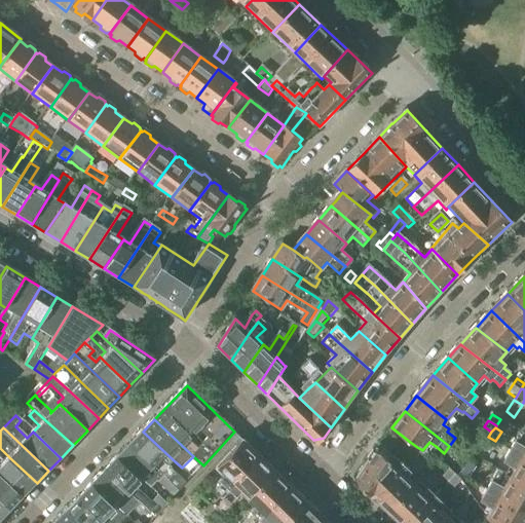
[(129,445),(180,492),(186,485),(169,468),(175,461),(143,432),(129,445)]
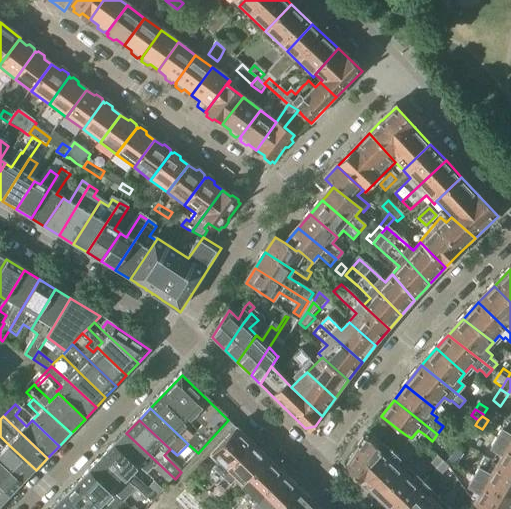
[(446,450),(453,455),(456,451),(461,445),(466,437),(471,430),(463,424),(446,450)]
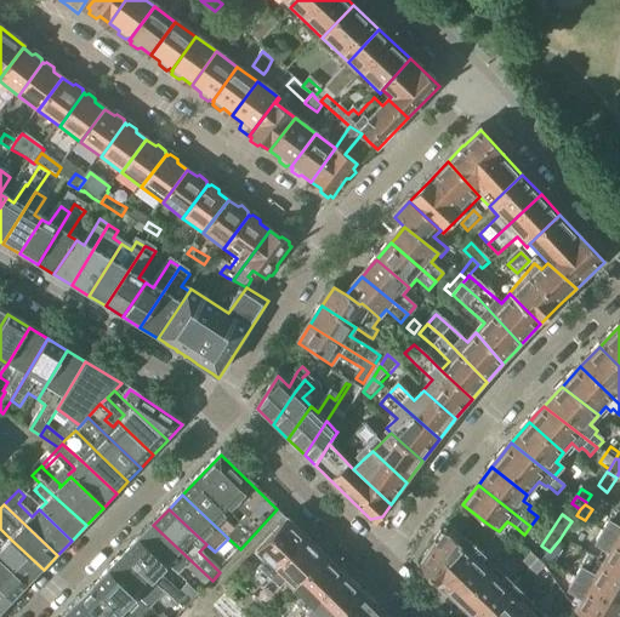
[(572,521),(566,530),(574,536),(576,532),(585,520),(576,515),(572,521)]
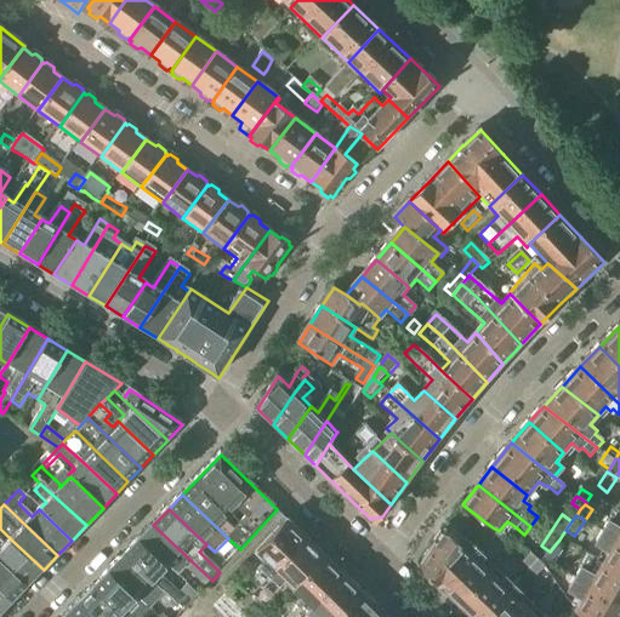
[(240,587),(251,596),(306,537),(288,519),(282,524),(256,552),(265,561),(240,587)]
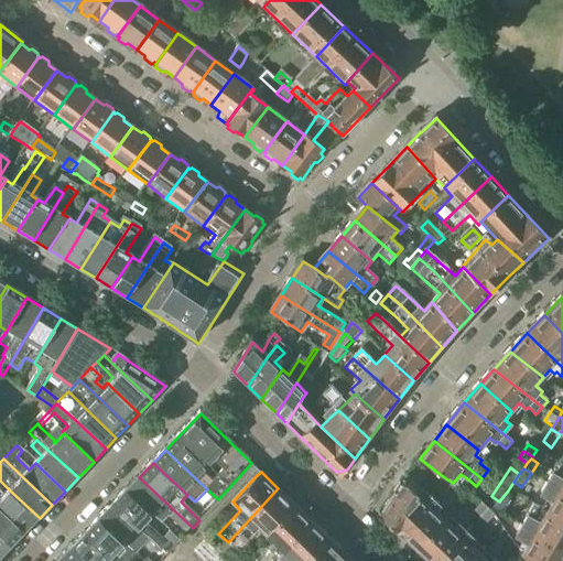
[(381,515),(400,532),(432,499),(439,491),(447,479),(440,474),(432,485),(424,492),(423,491),(419,495),(404,481),(402,484),(400,483),(394,492),(396,493),(381,515)]
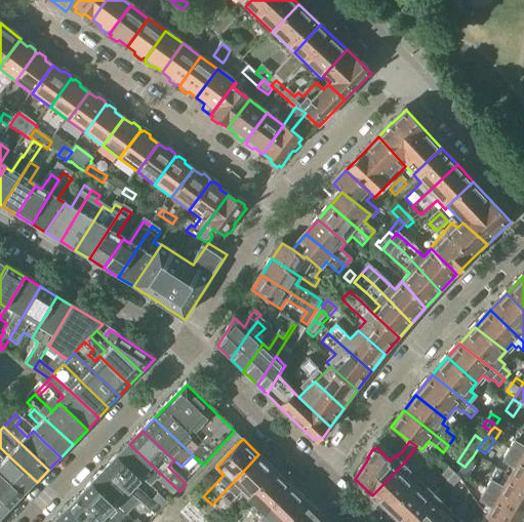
[(523,446),(515,441),(510,451),(523,458),(523,446)]
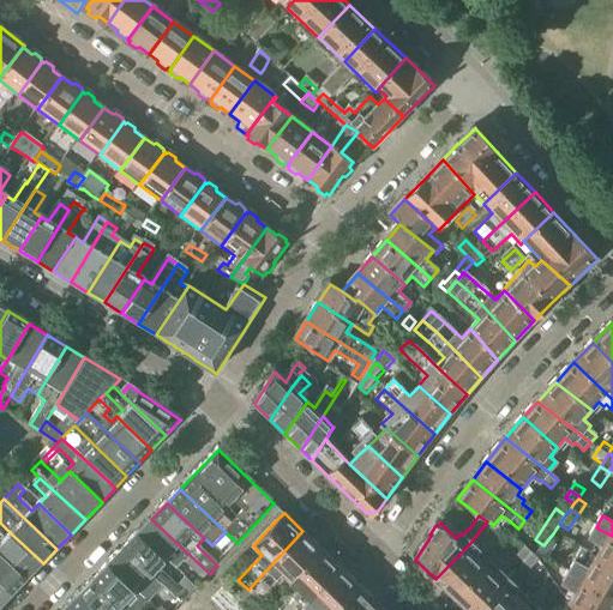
[(137,533),(166,560),(176,571),(184,562),(185,563),(185,565),(203,581),(210,574),(151,519),(137,533)]
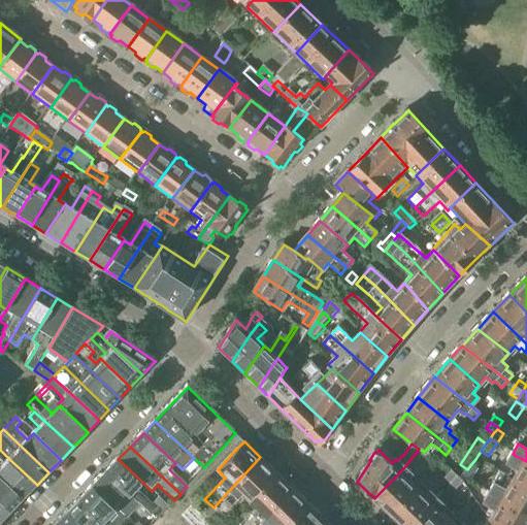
[(419,449),(410,459),(417,463),(424,454),(423,454),(424,452),(419,449)]
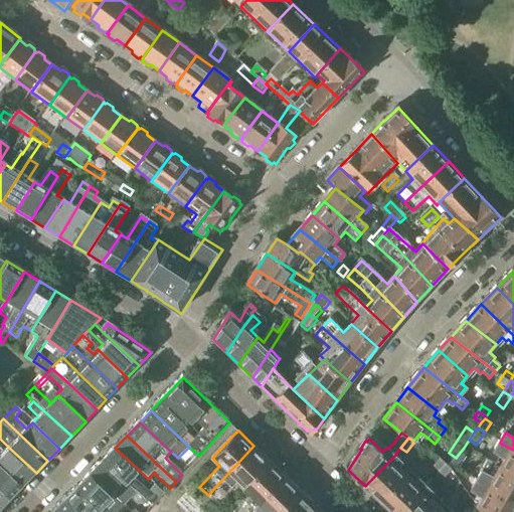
[(505,458),(499,468),(513,476),(513,450),(500,443),(494,452),(505,458)]
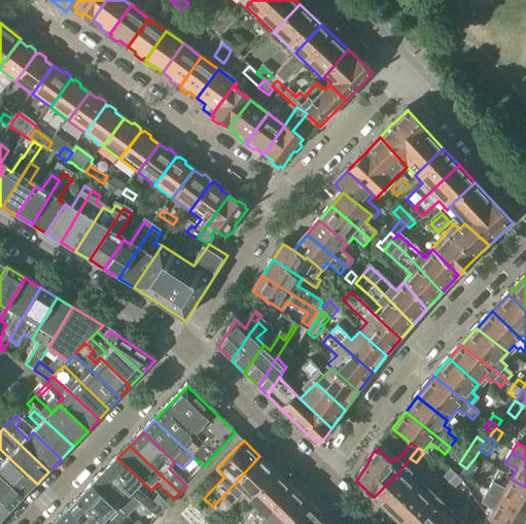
[(241,492),(248,499),(275,472),(259,456),(213,507),(203,517),(207,522),(217,511),(220,514),(241,492)]
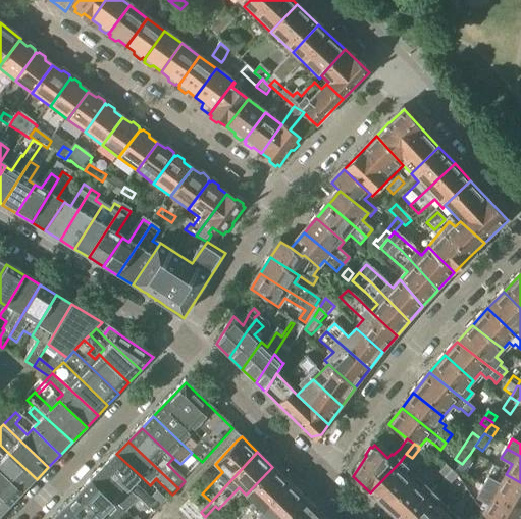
[(0,469),(23,491),(37,479),(9,454),(4,460),(0,456),(0,469)]
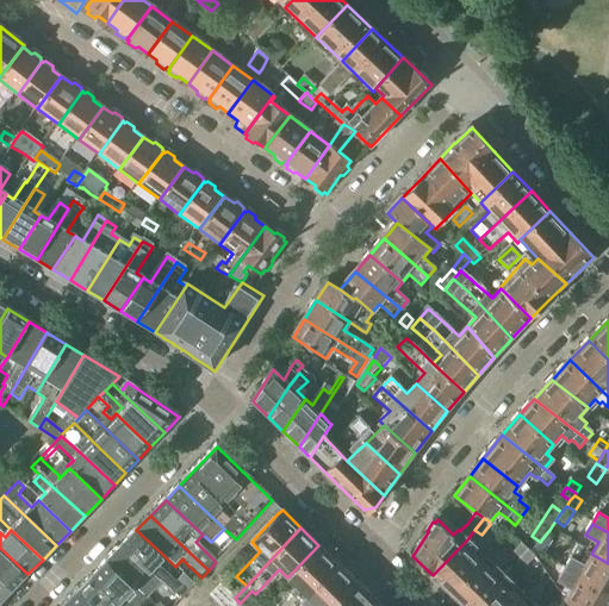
[(180,603),(182,600),(194,586),(187,579),(180,586),(157,563),(165,556),(136,530),(122,547),(161,585),(180,603)]
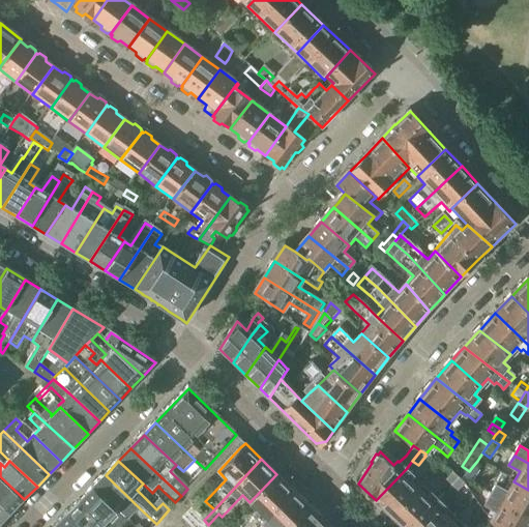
[(472,467),(469,471),(465,478),(472,484),(477,476),(480,472),(472,467)]
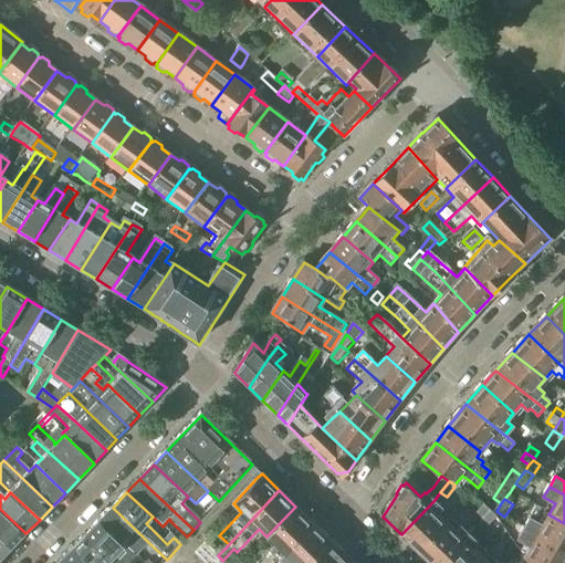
[(401,534),(419,552),(447,523),(437,512),(441,509),(433,501),(401,534)]
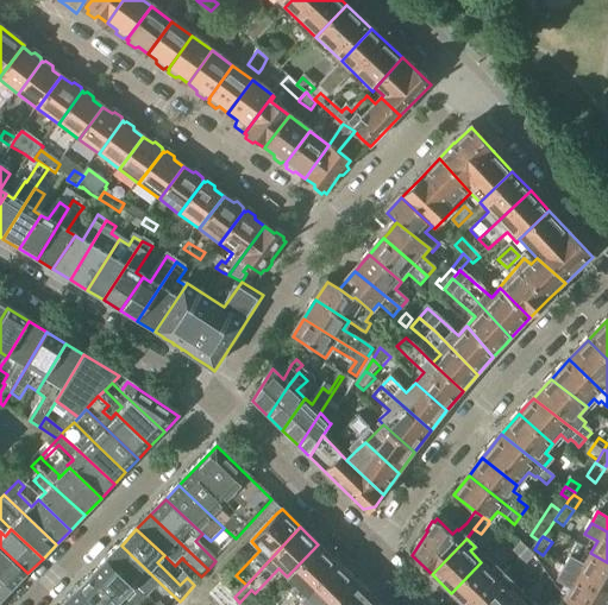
[(295,604),(337,562),(318,544),(287,577),(298,586),(279,604),(295,604)]
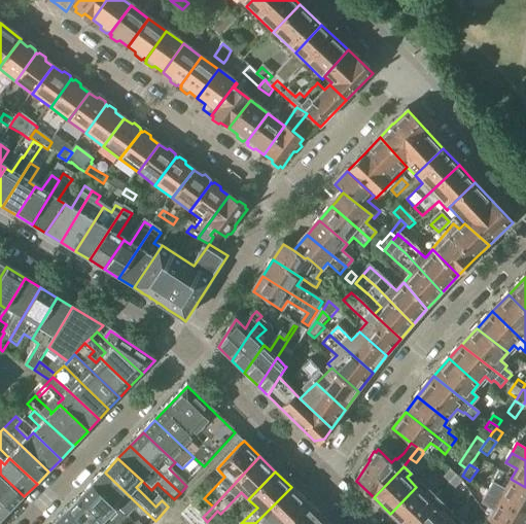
[(442,481),(448,487),(457,478),(450,472),(442,481)]
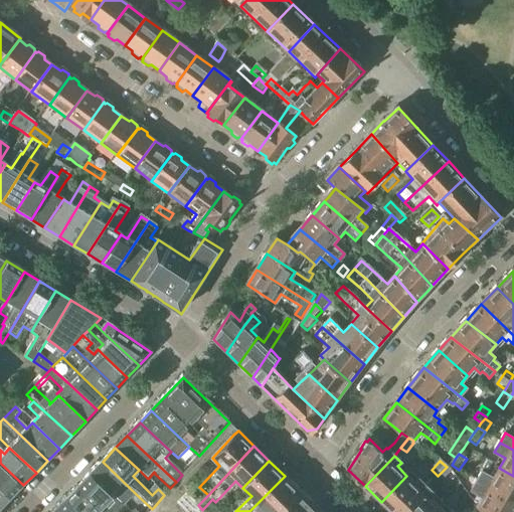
[(124,506),(136,494),(103,462),(90,475),(124,506)]
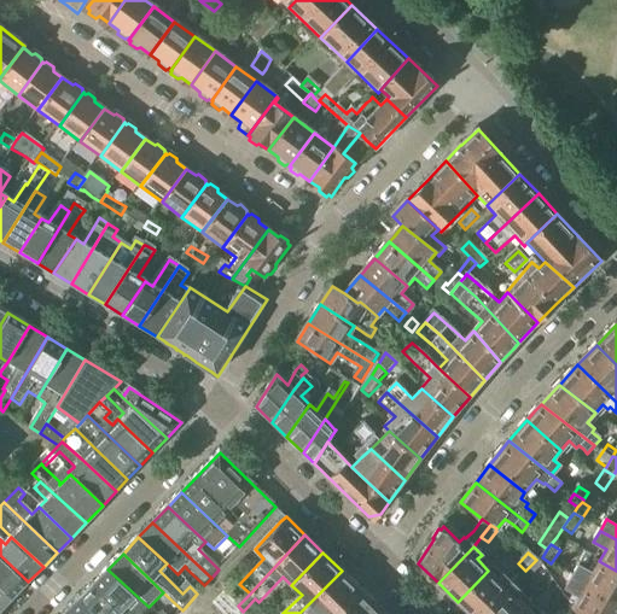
[(0,585),(13,597),(28,582),(0,555),(0,585)]
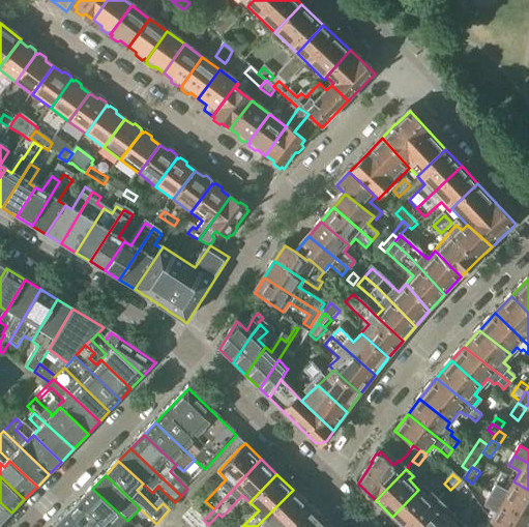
[(456,495),(465,485),(463,479),(462,481),(460,480),(450,490),(456,495)]
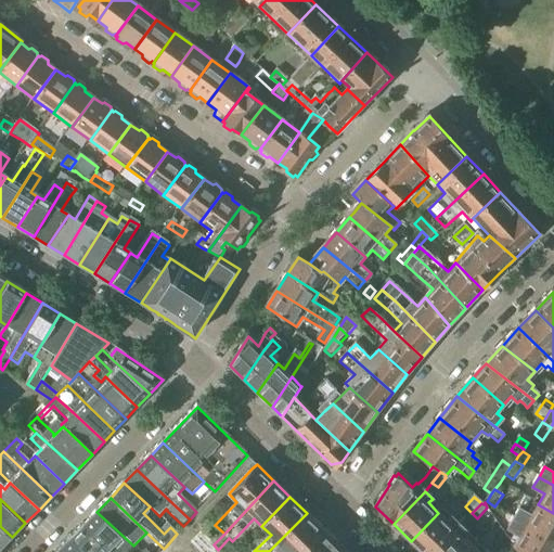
[(520,509),(514,520),(515,520),(553,542),(553,513),(538,504),(531,515),(520,509)]
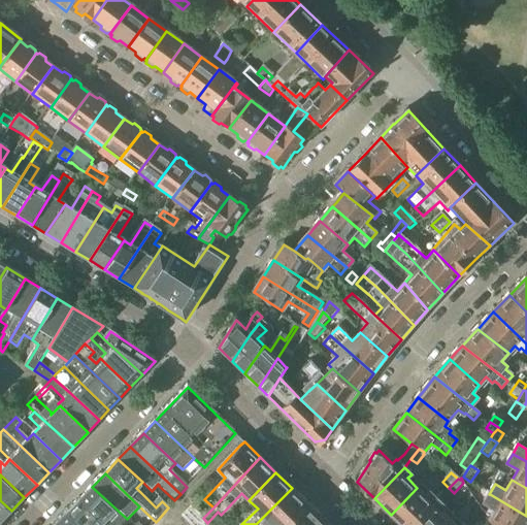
[(122,524),(127,519),(92,487),(78,500),(104,524),(122,524)]
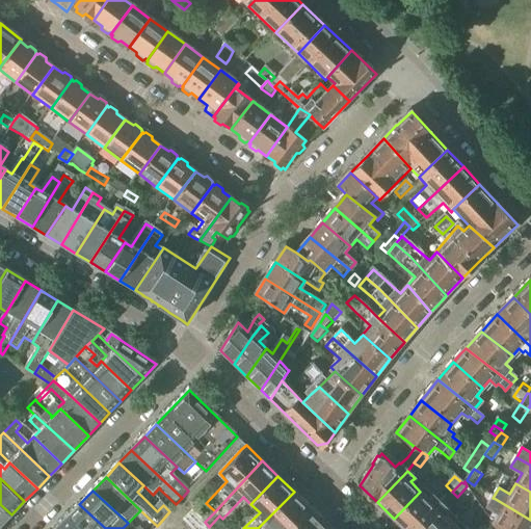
[(290,528),(311,508),(294,492),(258,528),(290,528)]
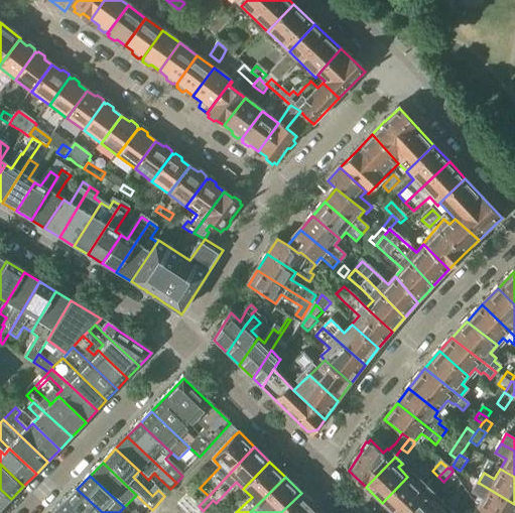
[(382,503),(392,512),(403,512),(428,489),(419,481),(416,485),(407,477),(382,503)]
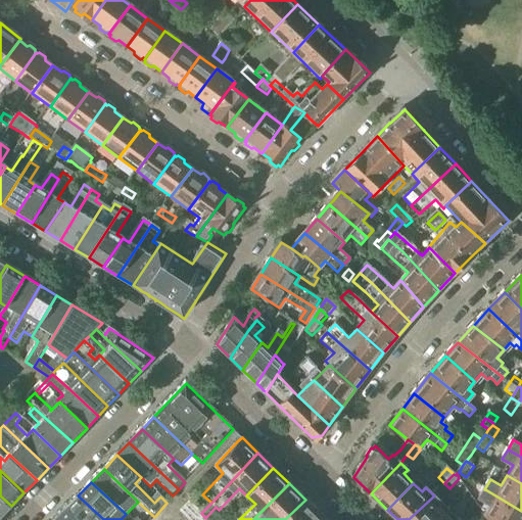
[(490,518),(492,519),(521,519),(521,511),(485,489),(484,489),(479,498),(490,505),(484,514),(490,518)]
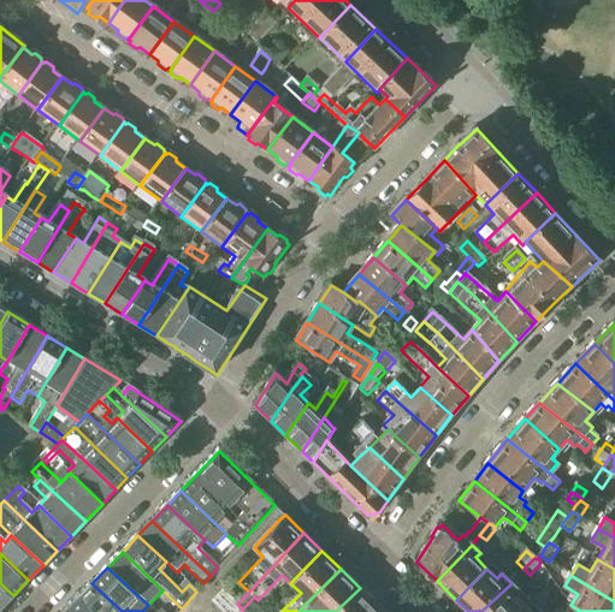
[(222,582),(223,590),(225,593),(234,584),(226,577),(222,582)]
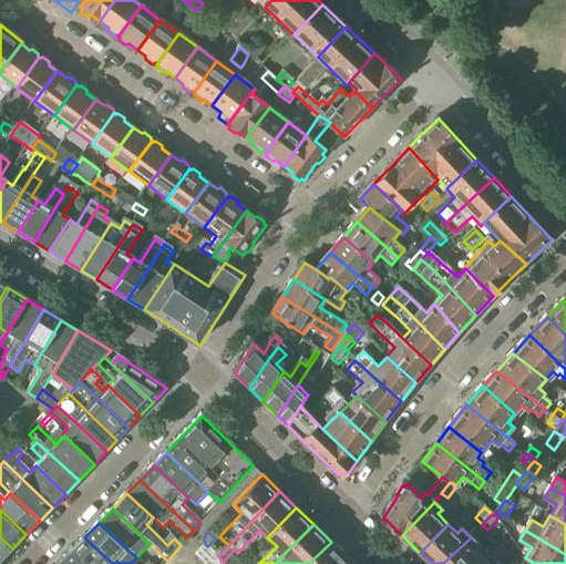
[(0,561),(12,549),(0,537),(0,561)]
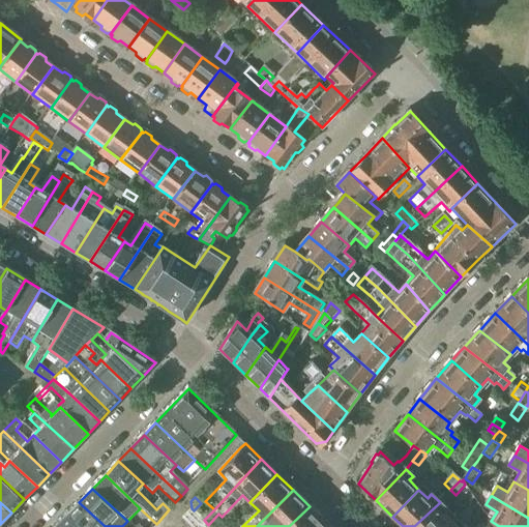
[(105,526),(79,502),(66,516),(78,526),(105,526)]
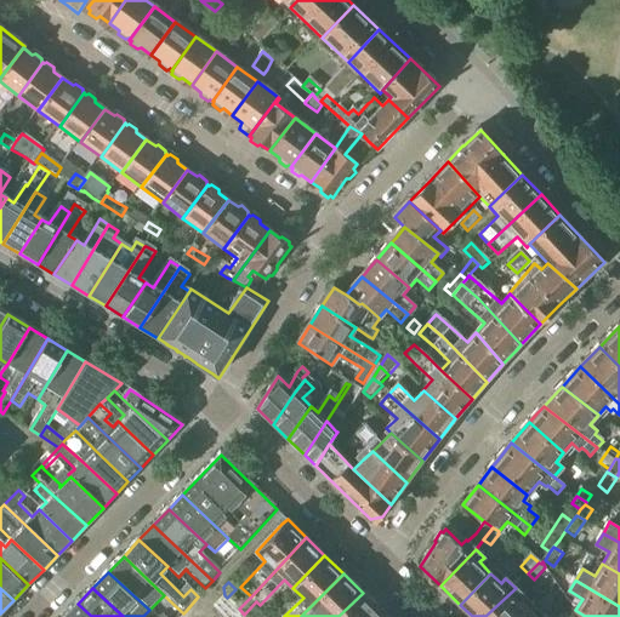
[(525,616),(530,612),(519,600),(523,595),(516,588),(485,616),(525,616)]
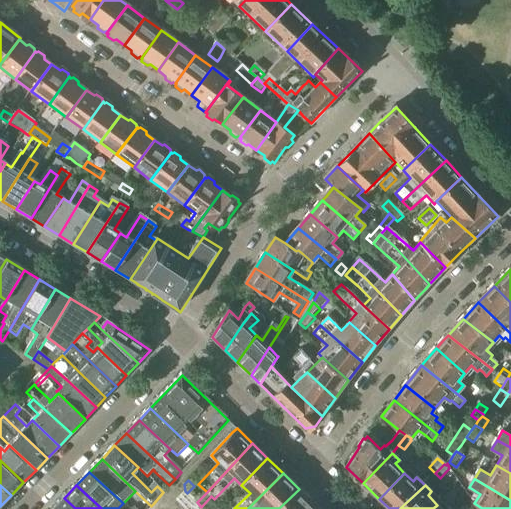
[(303,508),(311,500),(299,489),(279,508),(303,508)]
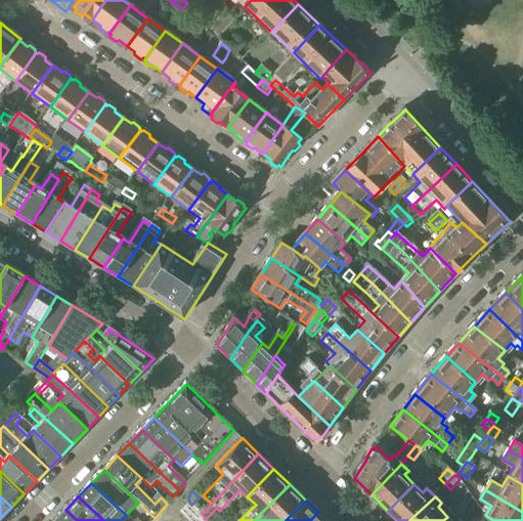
[(468,515),(474,520),(482,512),(477,506),(468,515)]
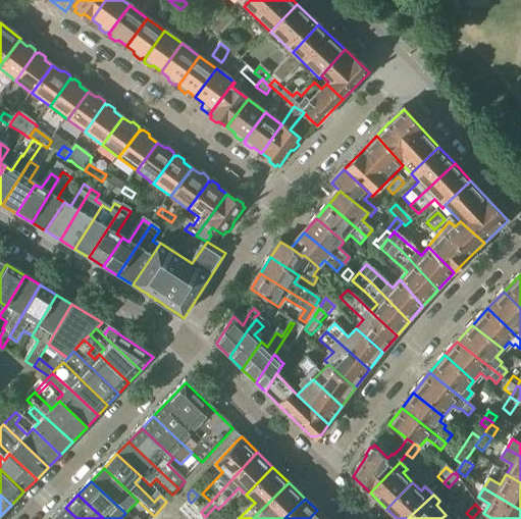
[(76,518),(65,508),(56,518),(76,518)]
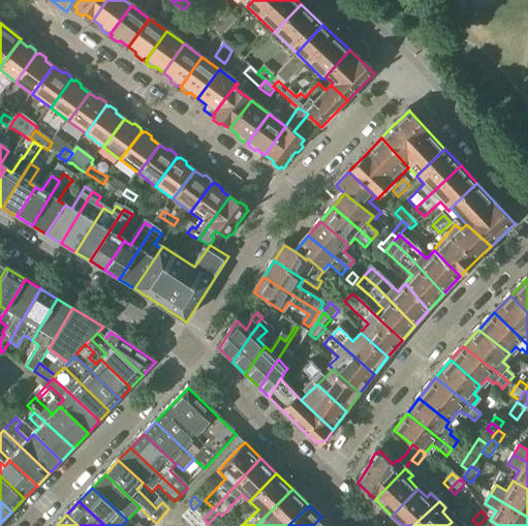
[(331,525),(321,517),(313,525),(331,525)]
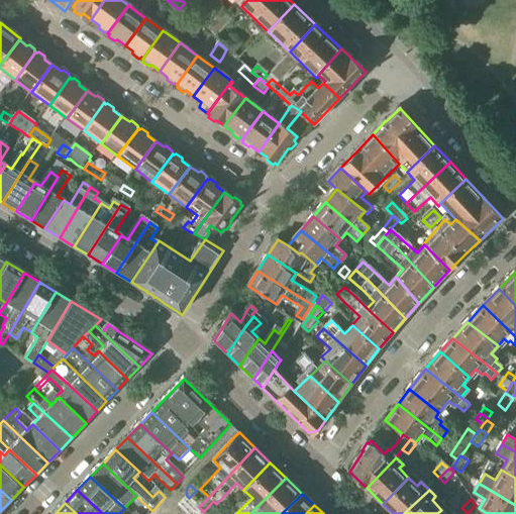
All buildings are outlined.
